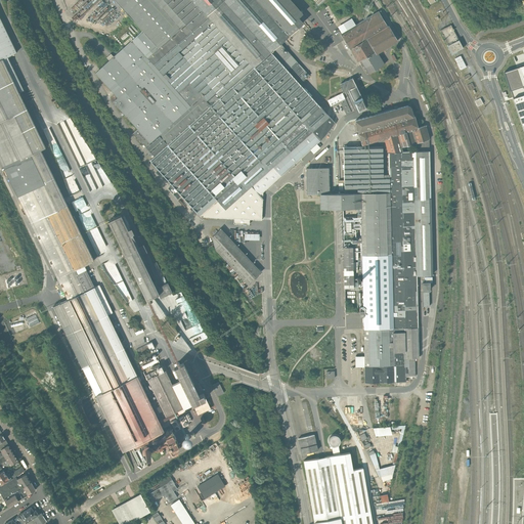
[(112,20),(116,16),(114,14),(117,11),(105,0),(98,7),(112,20)]
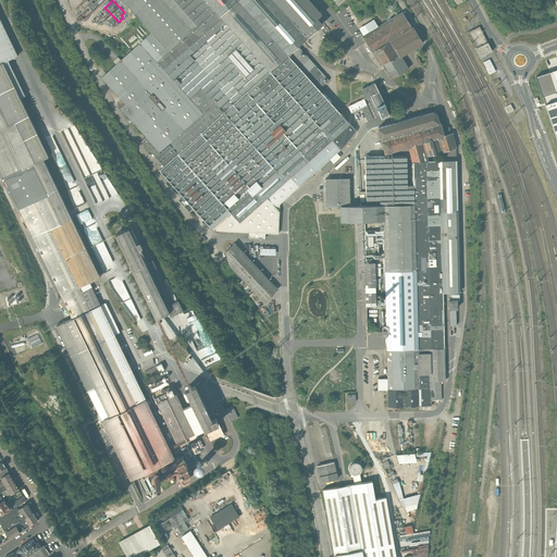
[(121,0),(152,35),(168,52),(197,25),(173,0),(121,0)]
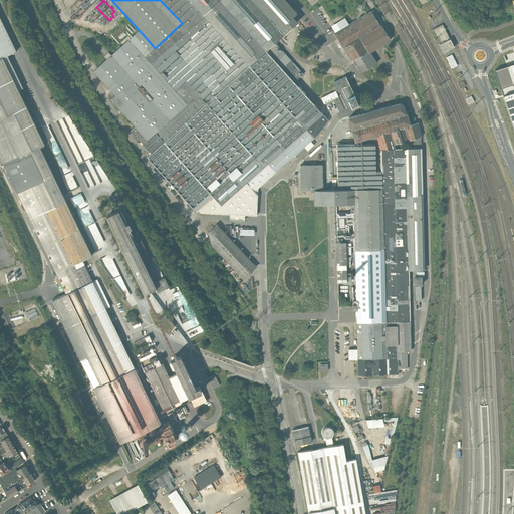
[(266,51),(294,82),(303,74),(275,43),(297,22),(292,17),(297,13),(285,0),(160,0),(182,23),(155,48),(145,57),(176,91),(186,81),(203,100),(189,113),(192,117),(266,51)]
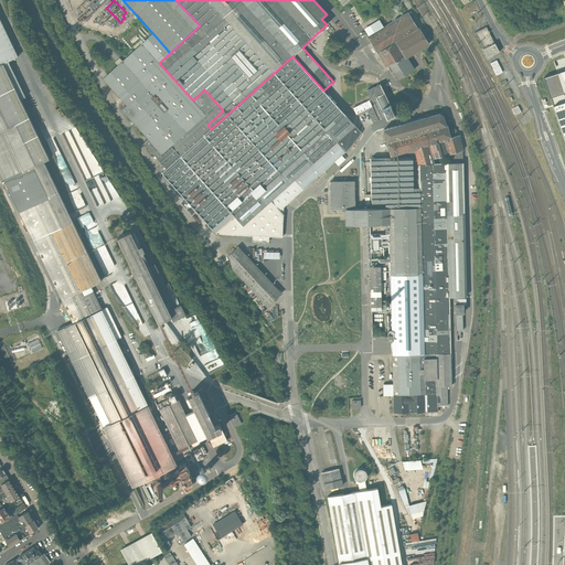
[(407,10),(366,35),(376,52),(395,40),(417,27),(407,10)]
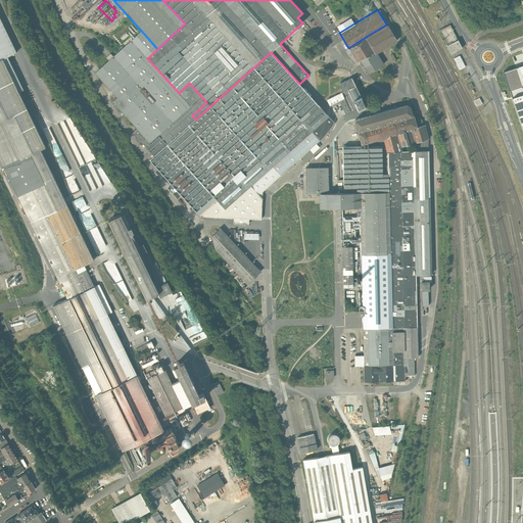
[(0,59),(3,58),(19,93),(24,91),(8,57),(16,53),(0,17),(0,59)]
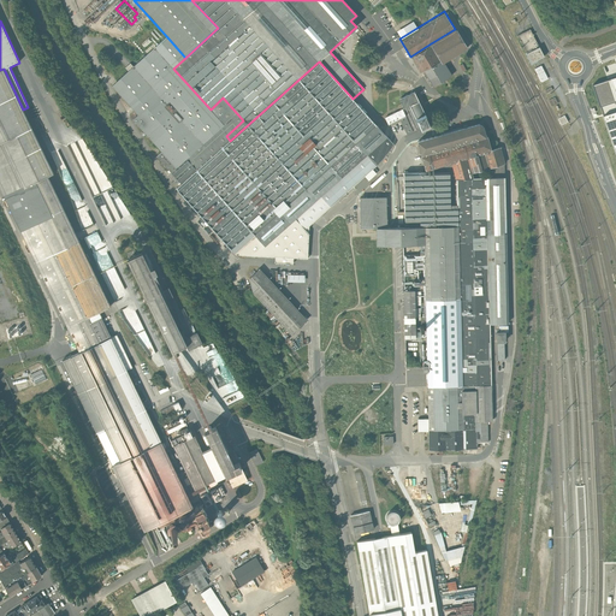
[(440,59),(443,63),(444,63),(467,47),(455,29),(431,43),(440,59)]
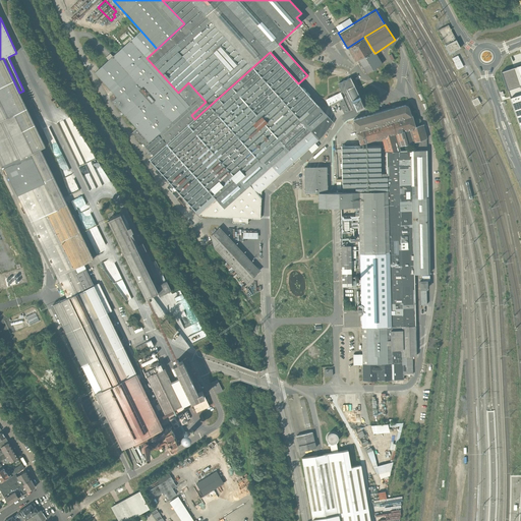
[(448,24),(438,30),(440,34),(439,34),(440,35),(445,44),(456,39),(451,30),(451,27),(450,27),(448,24)]
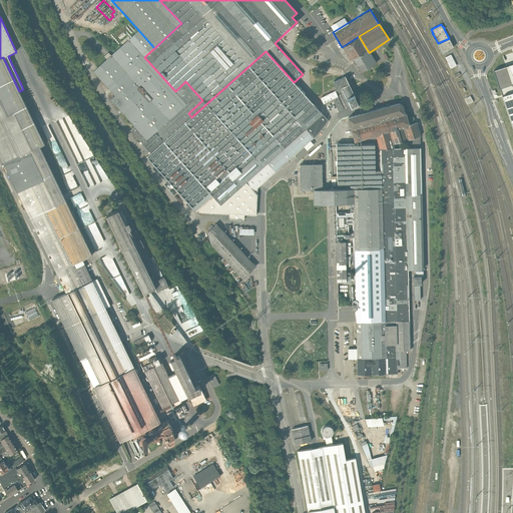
[(154,48),(140,32),(94,73),(115,97),(111,101),(130,122),(146,140),(155,132),(187,104),(175,91),(144,57),(154,48)]
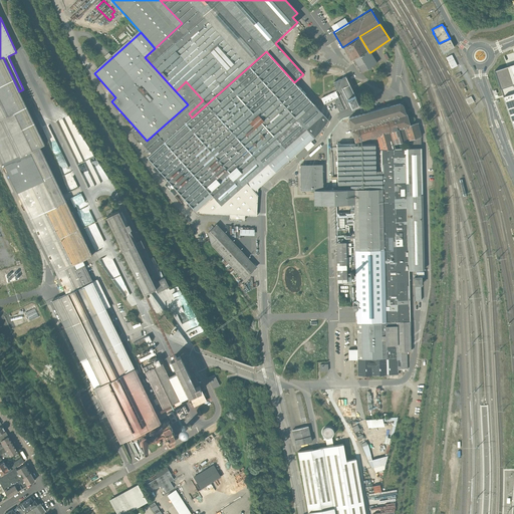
[(367,49),(359,36),(342,47),(350,60),(353,58),(367,49)]
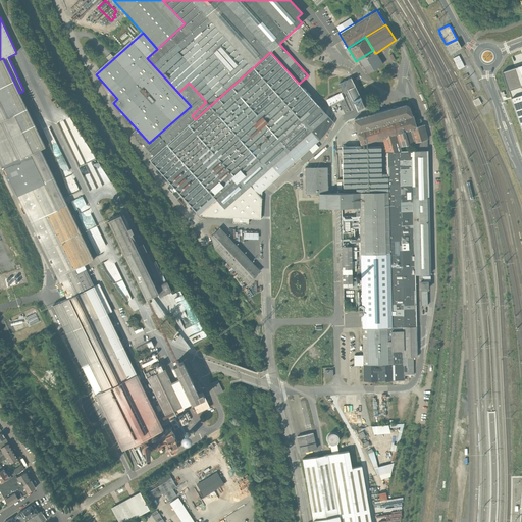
[(457,39),(446,44),(450,52),(461,47),(457,39)]
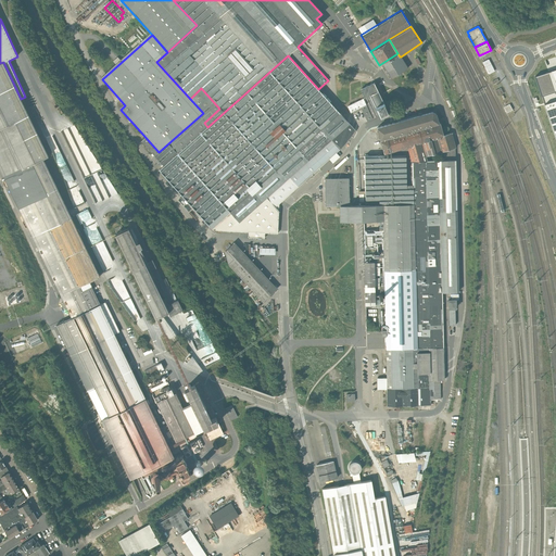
[(397,53),(382,63),(391,78),(408,68),(401,57),(400,57),(397,53)]
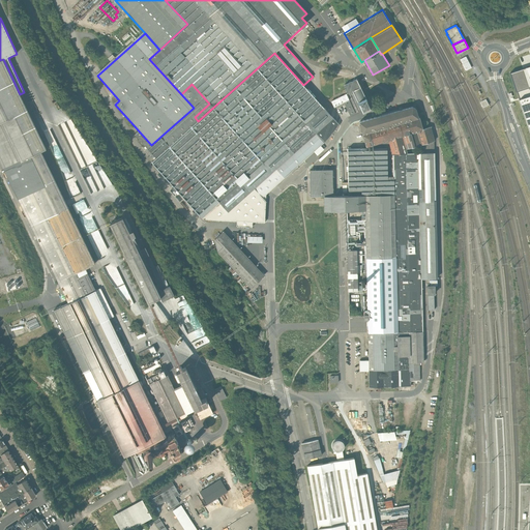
[(303,85),(274,53),(198,121),(170,147),(160,137),(151,145),(147,148),(156,158),(152,163),(173,185),(171,186),(175,192),(177,190),(203,219),(237,221),(237,226),(252,227),(253,222),(264,223),(266,201),(262,198),(323,143),(316,133),(332,117),(303,85)]
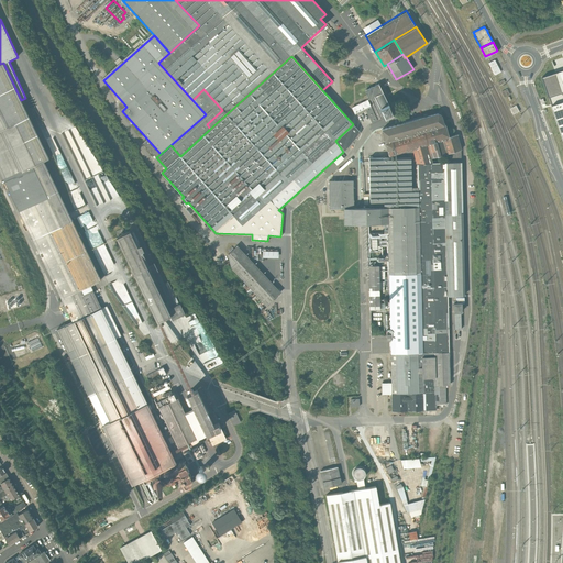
[(500,72),(494,59),(488,63),(495,74),(500,72)]
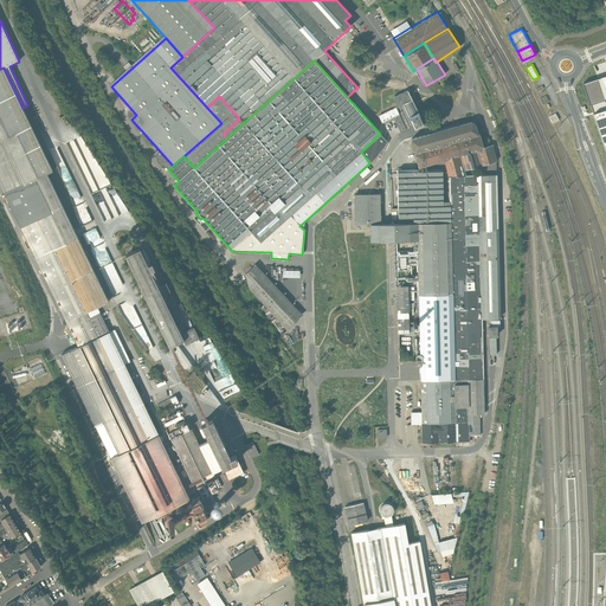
[(0,130),(86,311),(109,302),(47,174),(50,173),(53,171),(23,108),(4,68),(0,69),(0,130)]
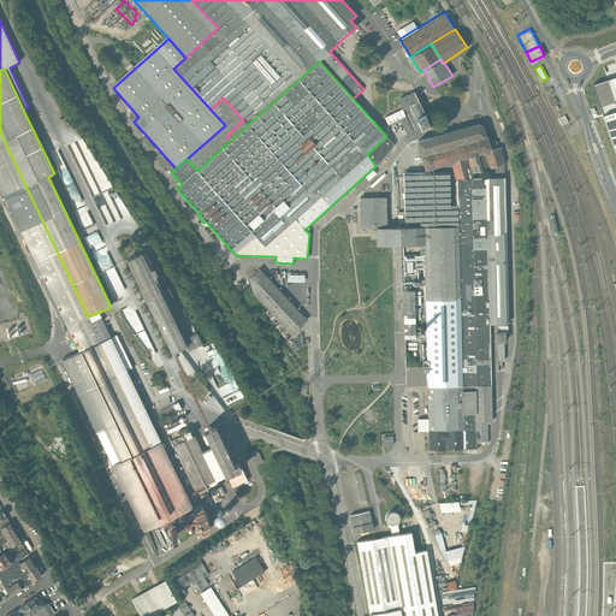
[(615,75),(593,83),(600,106),(615,100),(615,75)]
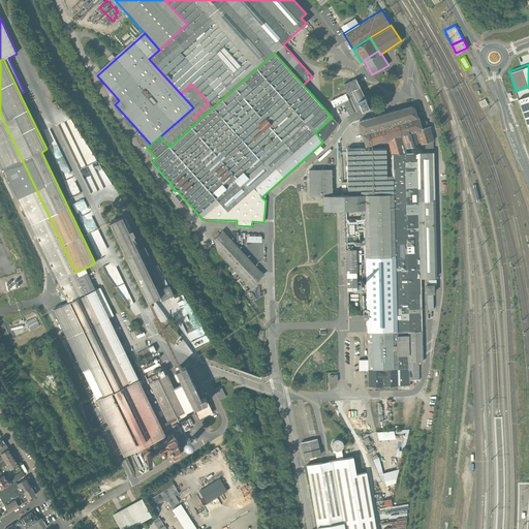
[(344,85),(347,92),(356,112),(369,106),(355,79),(344,85)]
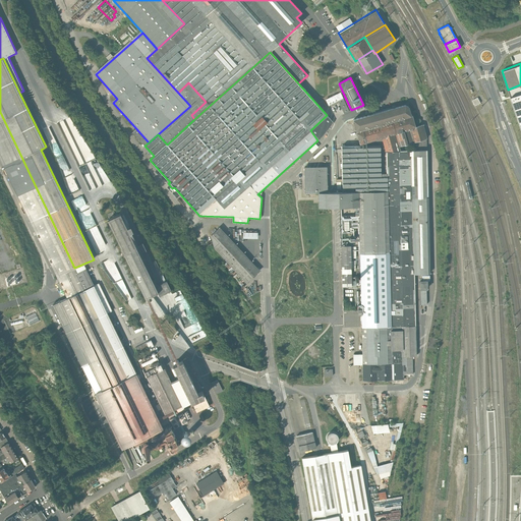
[(188,82),(178,93),(190,106),(158,134),(167,145),(194,119),(191,115),(206,102),(188,82)]
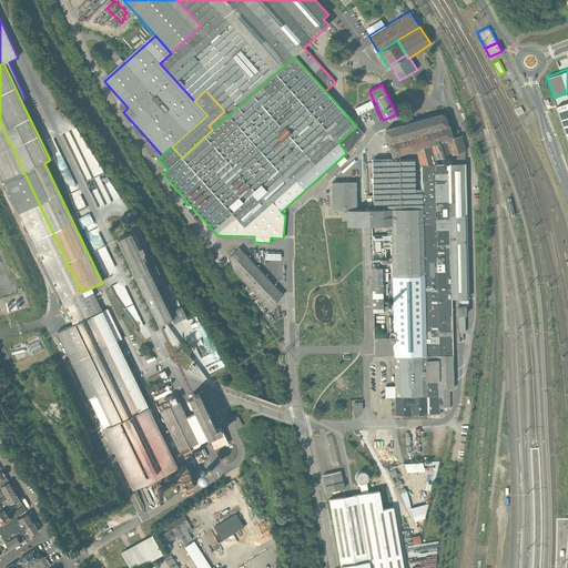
[(361,105),(358,107),(355,109),(357,115),(368,110),(375,124),(381,122),(371,101),(364,104),(364,103),(362,104),(362,105),(361,105)]
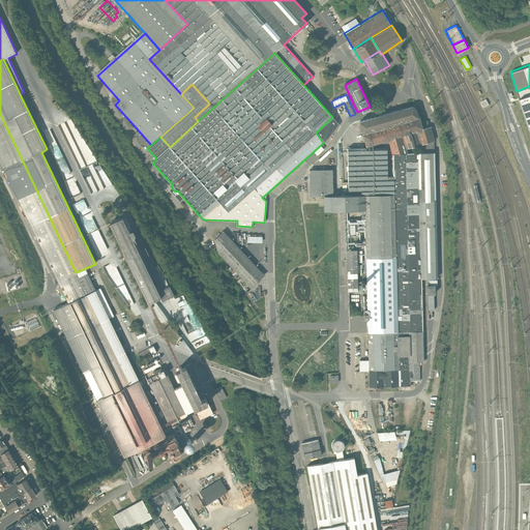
[(529,94),(520,98),(529,129),(529,94)]
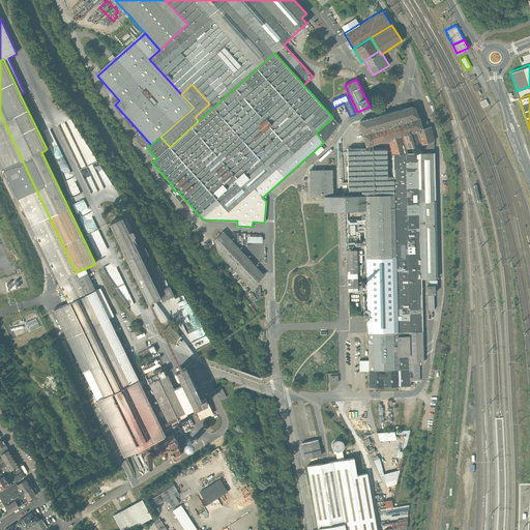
[(487,98),(481,100),(484,107),(490,104),(487,98)]
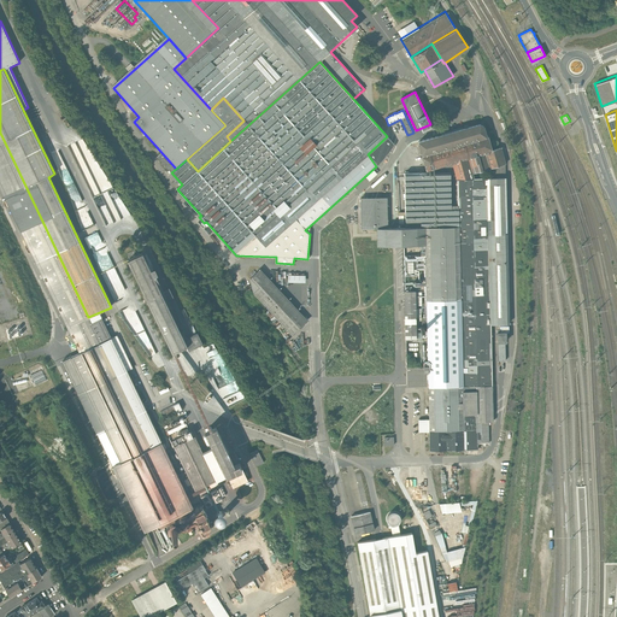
[(486,139),(482,125),(480,124),(417,142),(425,170),(452,163),(489,152),(491,150),(487,137),(486,139)]
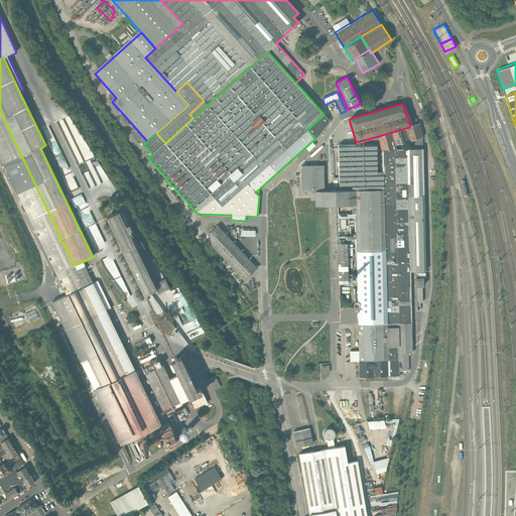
[(74,265),(0,111),(0,157),(67,295),(93,283),(86,267),(77,271),(74,265)]
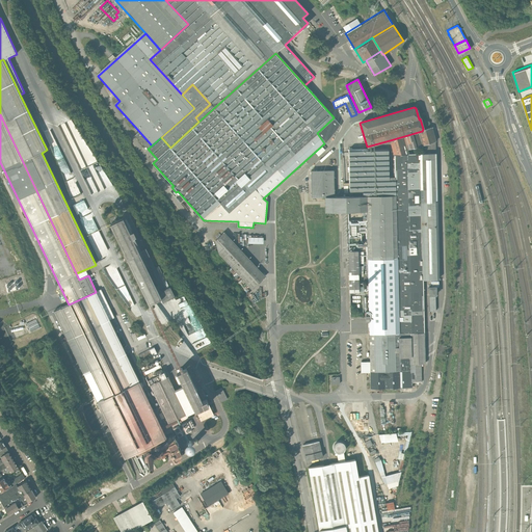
[(145,151),(148,149),(152,145),(135,127),(131,130),(136,135),(135,136),(147,148),(144,150),(145,151)]
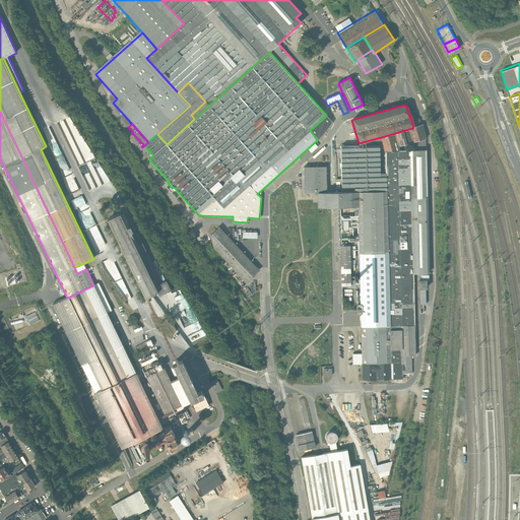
[(426,149),(425,138),(420,124),(413,126),(412,128),(381,137),(385,150),(398,150),(397,146),(411,141),(410,150),(426,149)]
